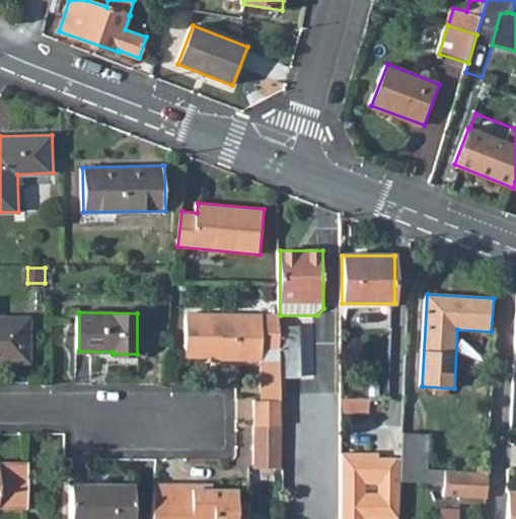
[(280,315),(280,314),(187,313),(187,357),(221,358),(221,360),(263,360),(263,350),(281,350),(280,326),(280,315)]
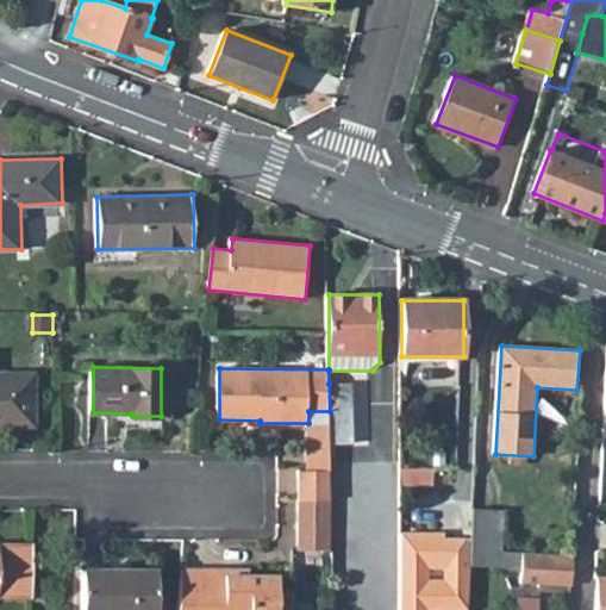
[(0,425),(36,427),(36,373),(0,372),(0,425)]
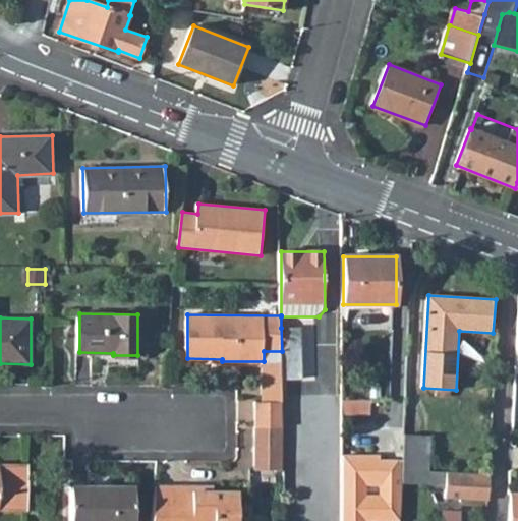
[(282,380),(302,379),(302,327),(281,328),(282,351),(282,361),(282,380)]
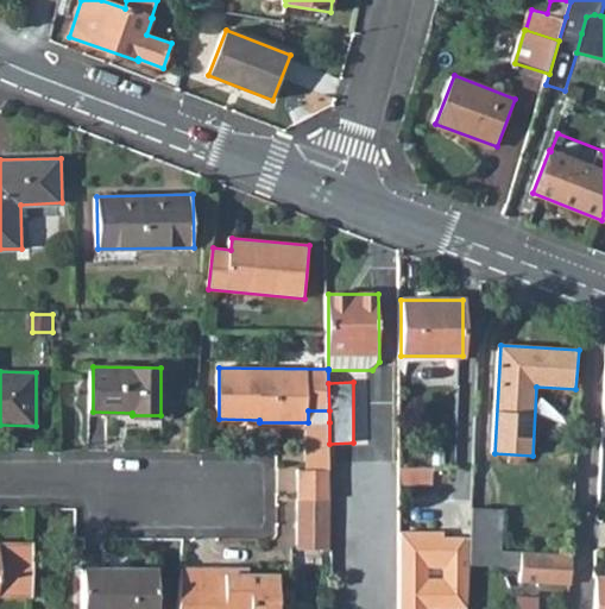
[(331,500),(332,500),(329,444),(329,422),(308,422),(307,470),(300,470),(300,500),(331,500)]
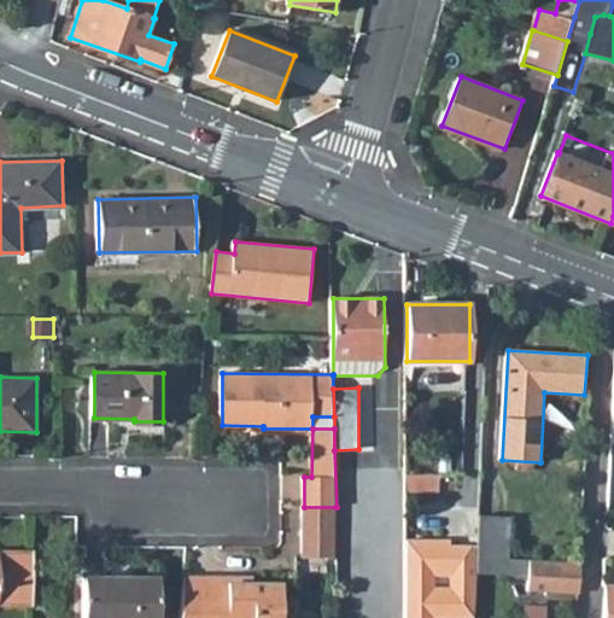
[(440,474),(408,474),(408,491),(440,491),(440,474)]
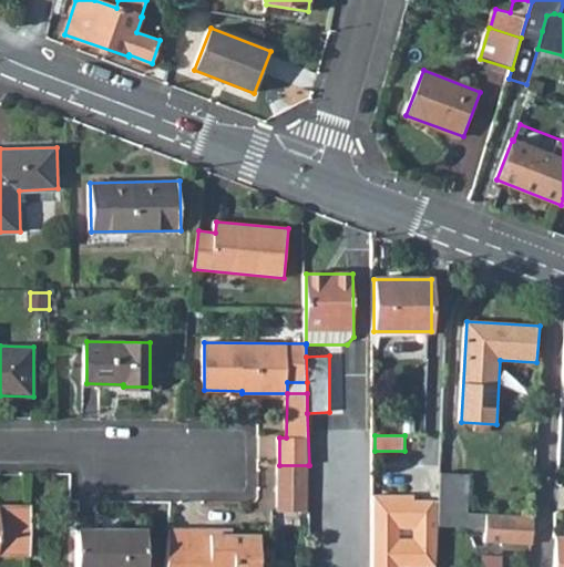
[(279,495),(308,495),(308,465),(279,465),(279,495)]
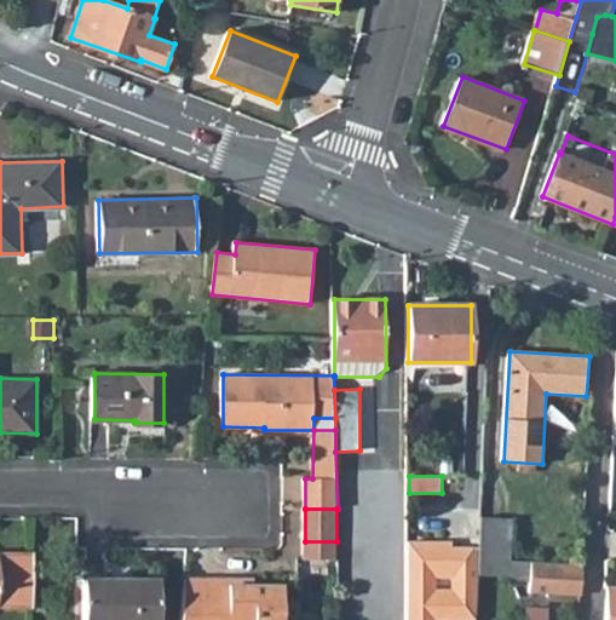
[(514,518),(483,517),(482,547),(513,549),(514,518)]
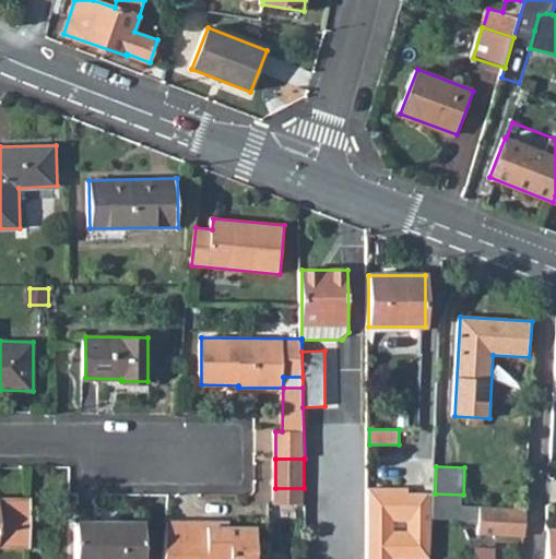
[(304,503),(304,488),(275,488),(275,503),(304,503)]
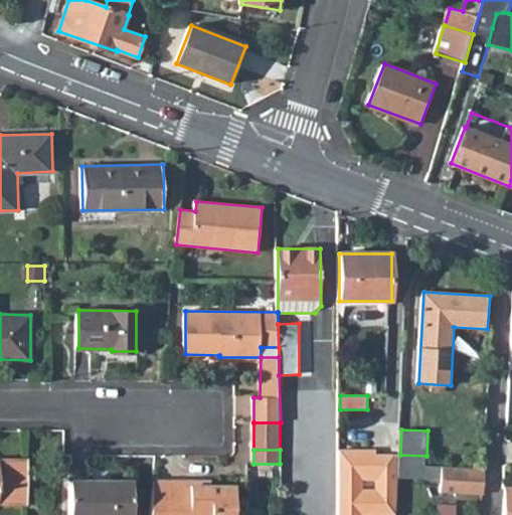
[(340,451),(339,514),(397,514),(399,477),(399,465),(400,456),(383,456),(383,460),(377,460),(377,451),(340,451)]
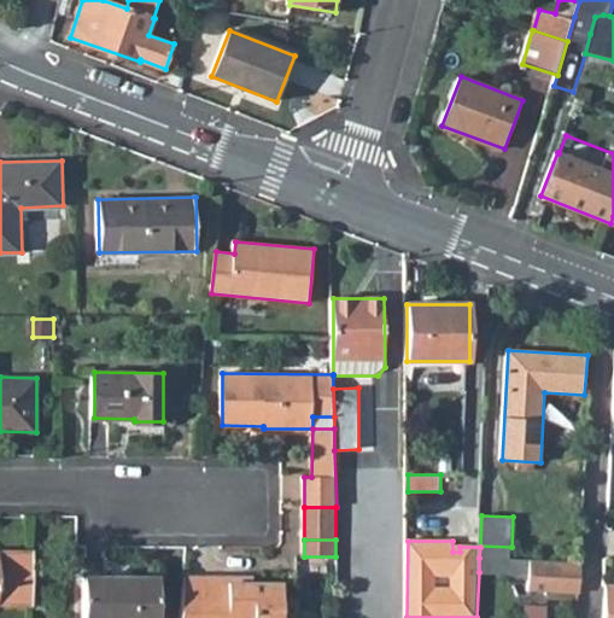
[(512,547),(480,546),(480,547),(479,558),(512,559),(512,547)]
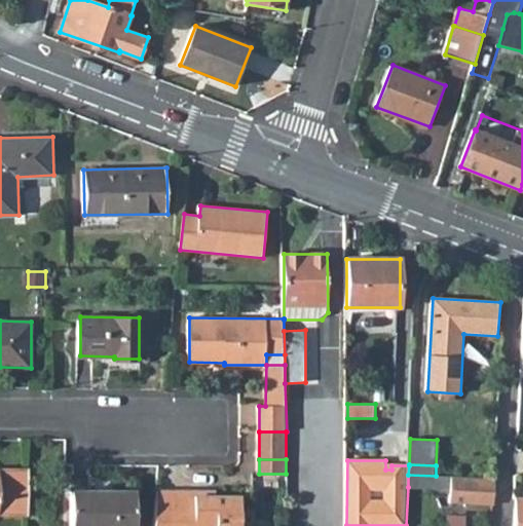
[(0,514),(29,515),(30,471),(0,470),(0,514)]
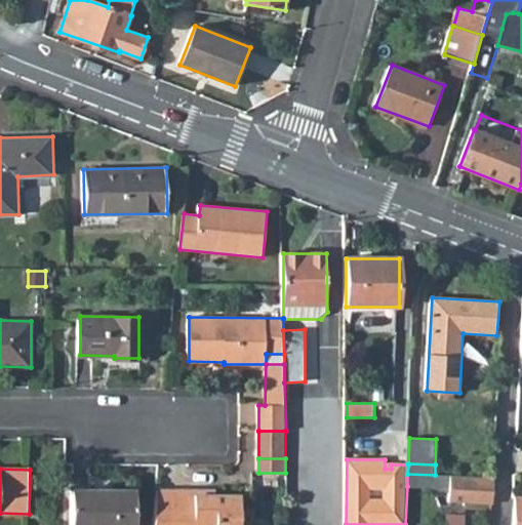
[(435,475),(407,474),(407,486),(434,487),(435,475)]
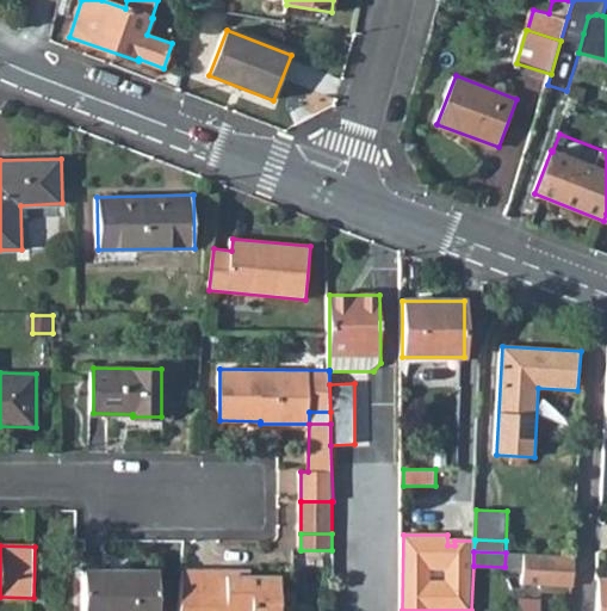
[(525,584),(575,586),(576,555),(526,554),(525,584)]
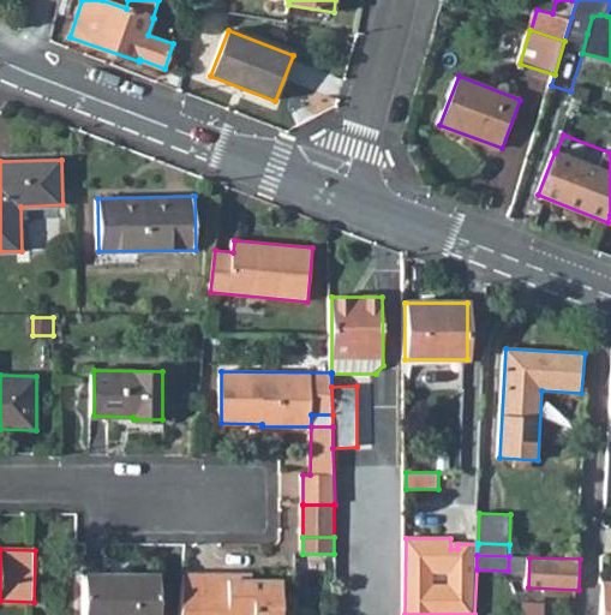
[(159,614),(160,574),(85,574),(84,614),(159,614)]
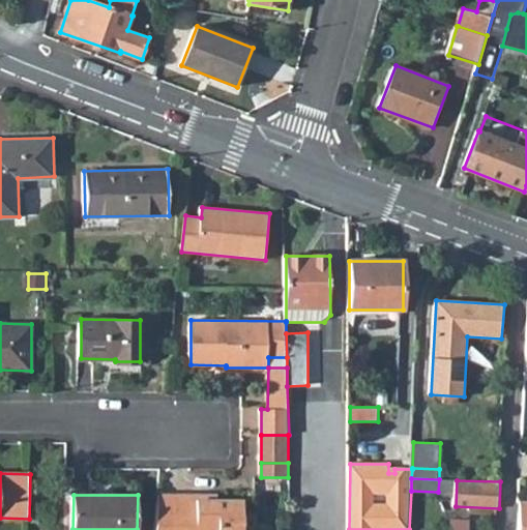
[(198,495),(175,495),(159,495),(155,529),(242,529),(243,500),(198,500),(198,495)]
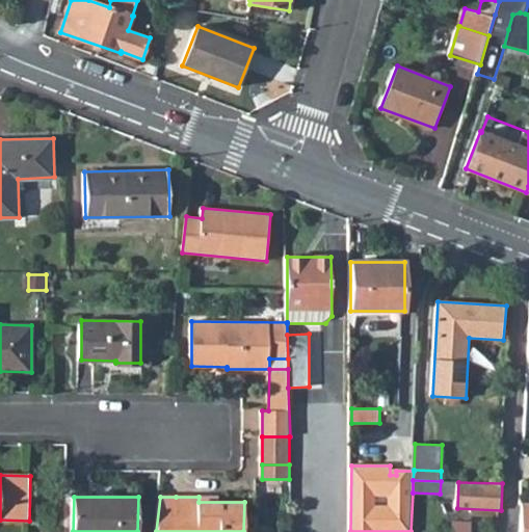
[(455,520),(454,531),(472,531),(473,520),(455,520)]
